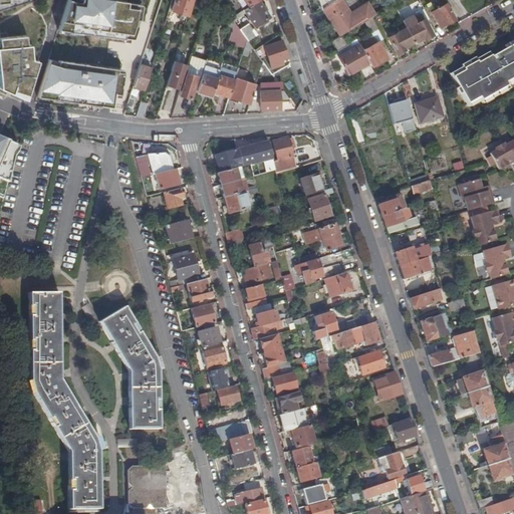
[(0,0),(0,8),(25,0),(0,0)]
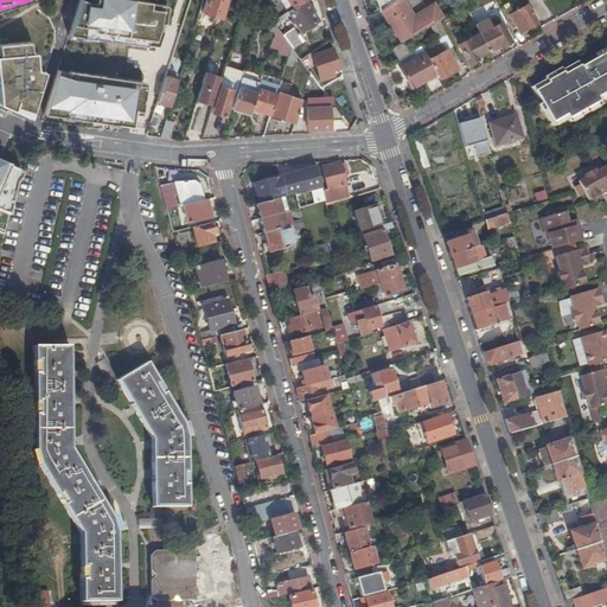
[(205,0),(202,11),(222,17),(227,0),(205,0)]
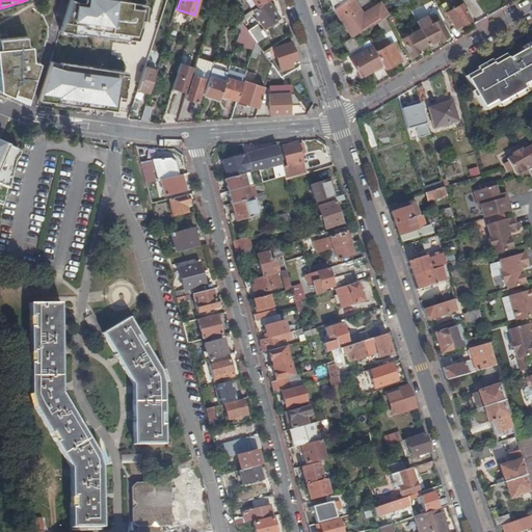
[(278,17),(266,0),(265,0),(255,7),(251,9),(254,11),(263,27),(268,23),(269,25),(276,21),(274,19),(278,17)]
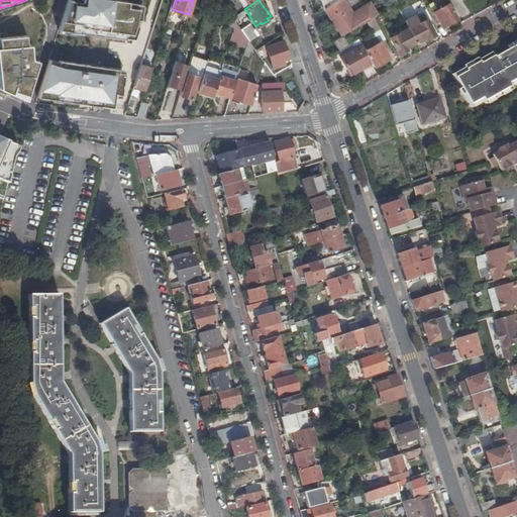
[(343,0),(332,0),(323,6),(341,34),(353,28),(366,21),(373,16),(377,14),(370,2),(352,13),(343,0)]
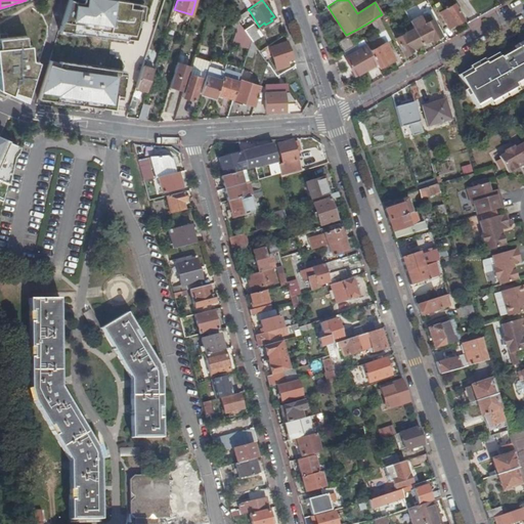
[(455,24),(464,18),(454,2),(439,11),(446,26),(453,22),(455,24)]
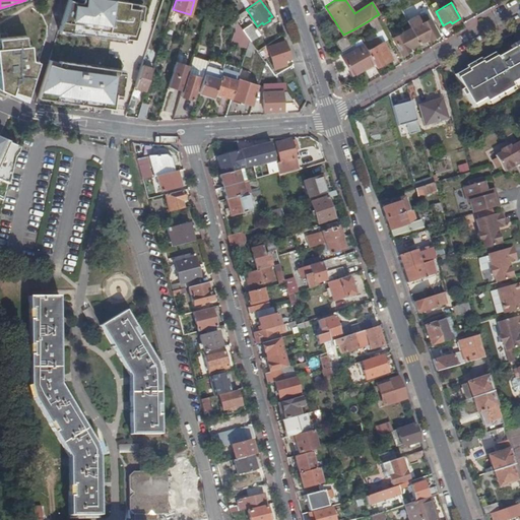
[(238,18),(248,11),(246,9),(236,16),(238,18)]
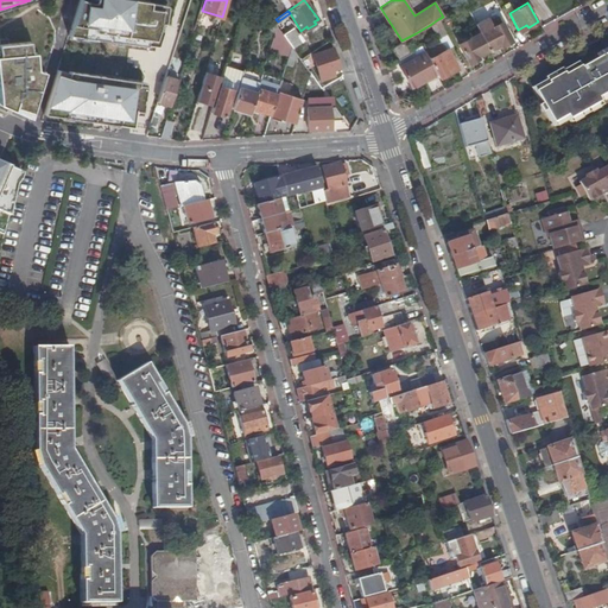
[(480,33),(488,50),(500,43),(501,46),(511,40),(495,13),(488,18),(486,14),(473,21),(480,33)]
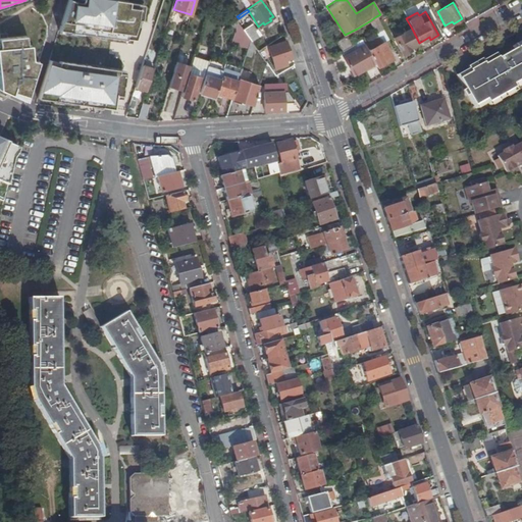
[(383,30),(384,31),(392,28),(384,13),(376,16),(383,30)]
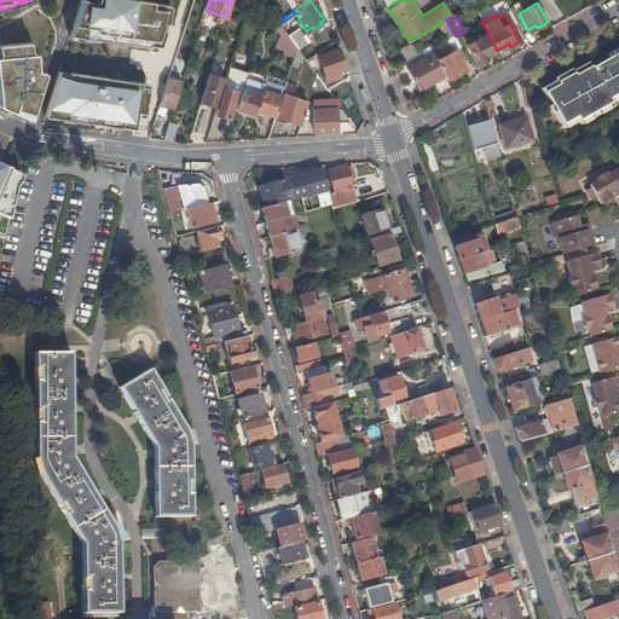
[(446,19),(438,25),(445,39),(455,35),(446,19)]
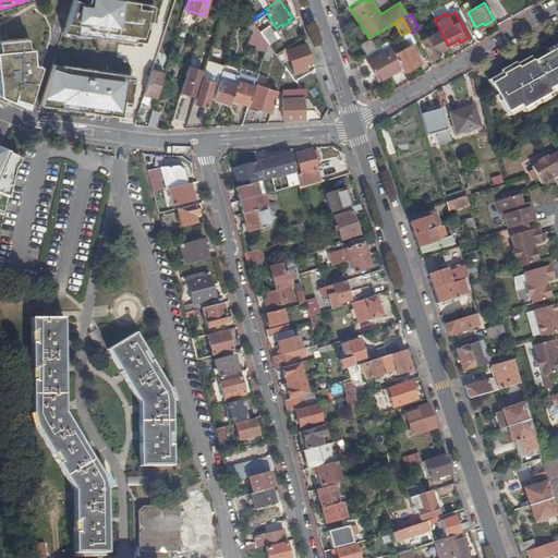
[(135,35),(142,37),(146,22),(141,20),(140,23),(138,23),(135,35)]
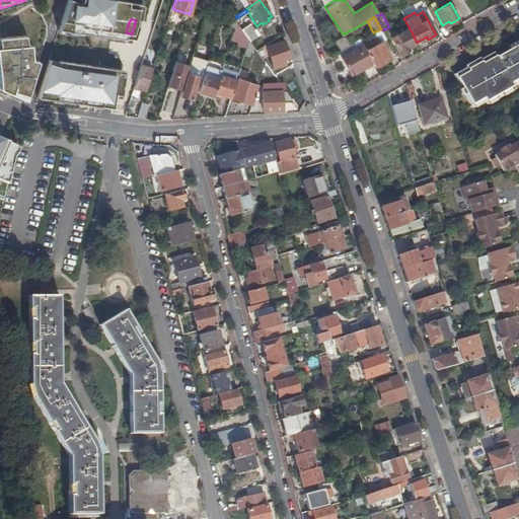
[(230,43),(246,48),(248,40),(241,29),(236,22),(233,32),(230,43)]
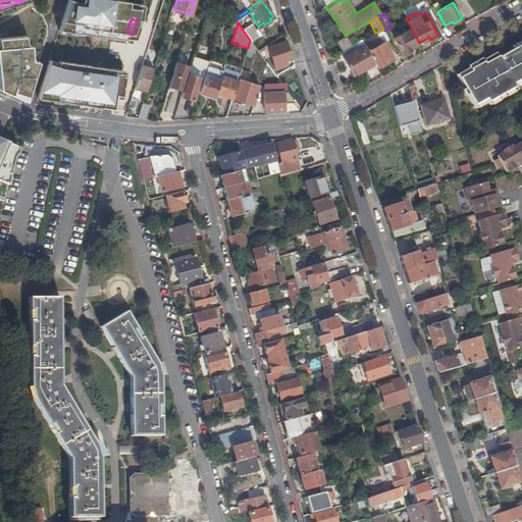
[(250,40),(251,41),(261,35),(256,29),(255,29),(252,23),(243,30),(250,40)]
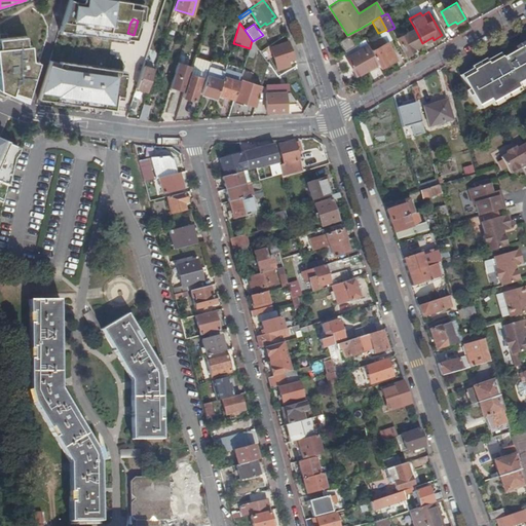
[(413,47),(422,43),(415,29),(407,32),(406,30),(403,32),(404,34),(397,38),(405,54),(414,50),(413,47)]
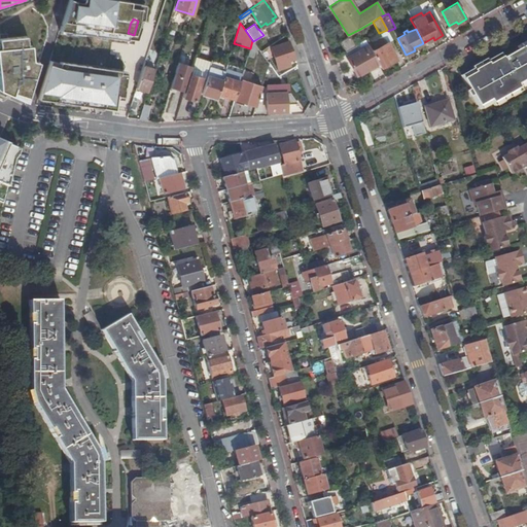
[(387,42),(392,40),(388,31),(387,30),(379,33),(382,37),(385,44),(387,42)]
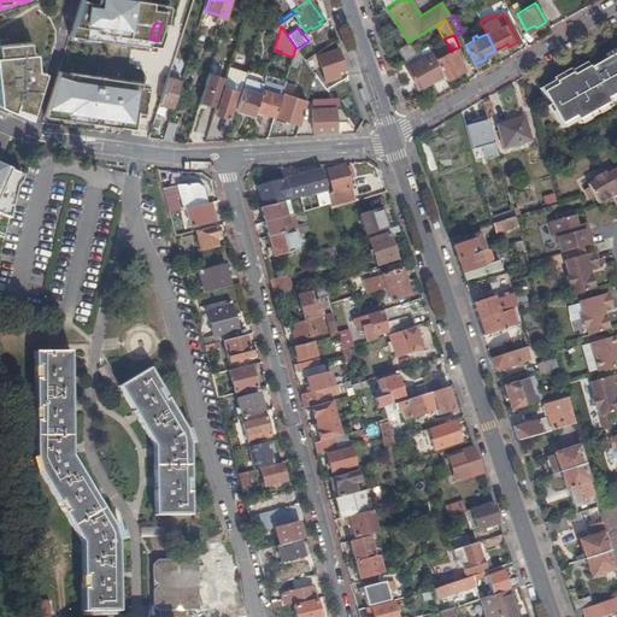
[(33,113),(40,92),(46,74),(45,74),(37,71),(36,53),(31,54),(30,43),(0,46),(0,105),(13,112),(15,109),(33,113)]
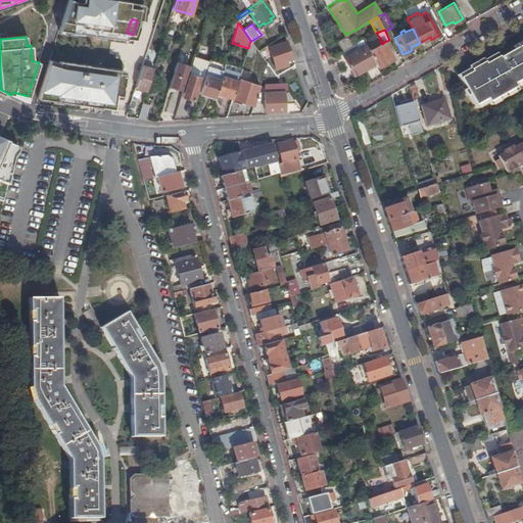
[(343,50),(351,45),(346,37),(338,41),(343,50)]
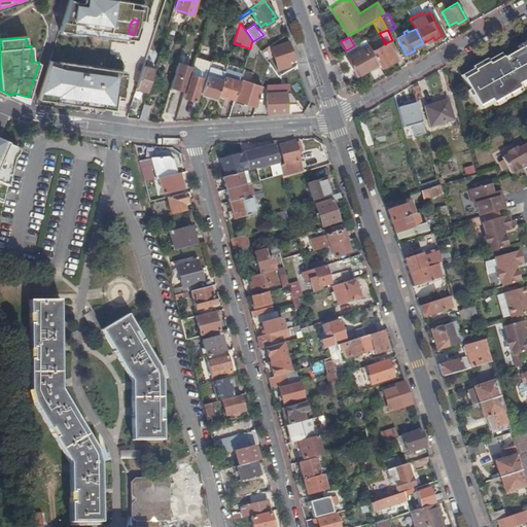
[(378,63),(380,68),(388,64),(387,61),(395,57),(387,42),(385,44),(381,45),(378,39),(367,44),(378,63)]
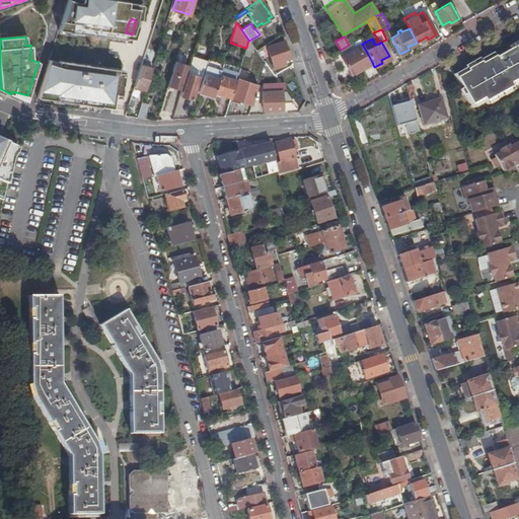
[(251,50),(254,48),(249,41),(248,40),(246,48),(243,55),(249,57),(251,50)]
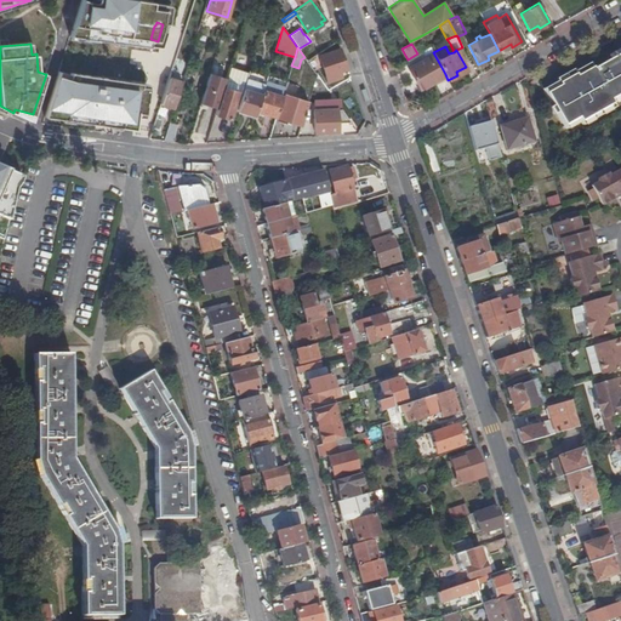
[(431,47),(406,62),(409,67),(408,67),(420,89),(445,74),(433,52),(431,47)]
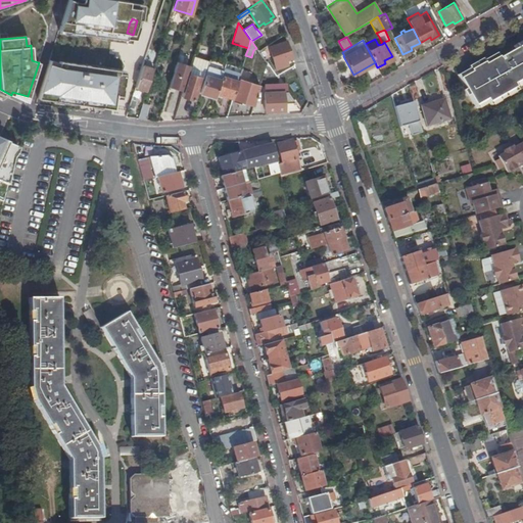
[(291,57),(285,41),(269,46),(276,68),(287,65),(285,59),(291,57)]
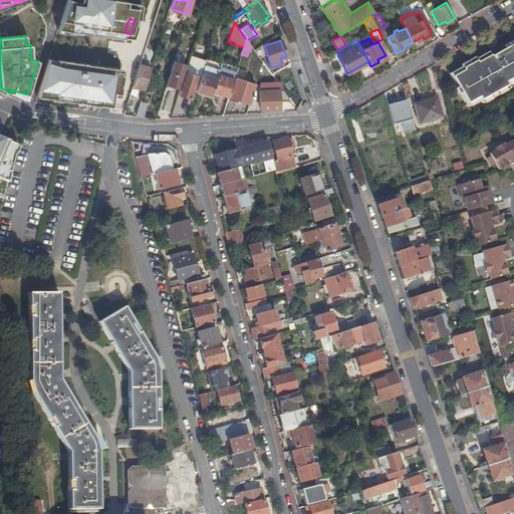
[(513,42),(491,56),(490,54),(477,62),(476,60),(463,67),(464,69),(452,76),(458,86),(455,88),(459,94),(461,92),(467,102),(478,96),(480,99),(494,92),(507,84),(506,81),(513,75),(513,42)]
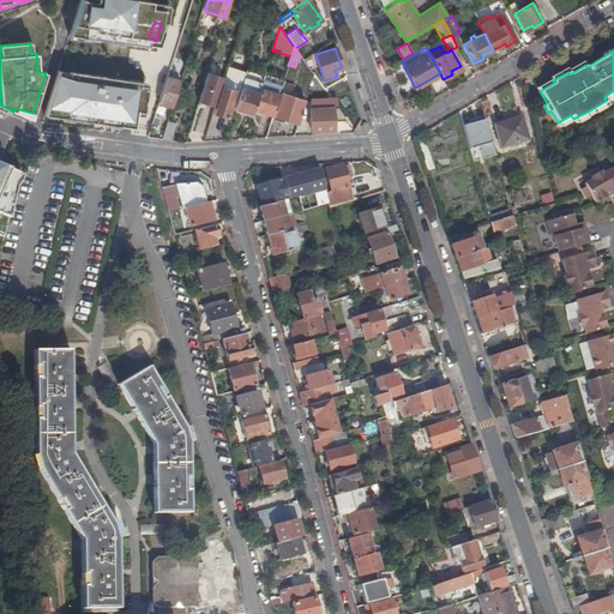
[(567,70),(569,72),(570,74),(585,65),(583,61),(567,70)]
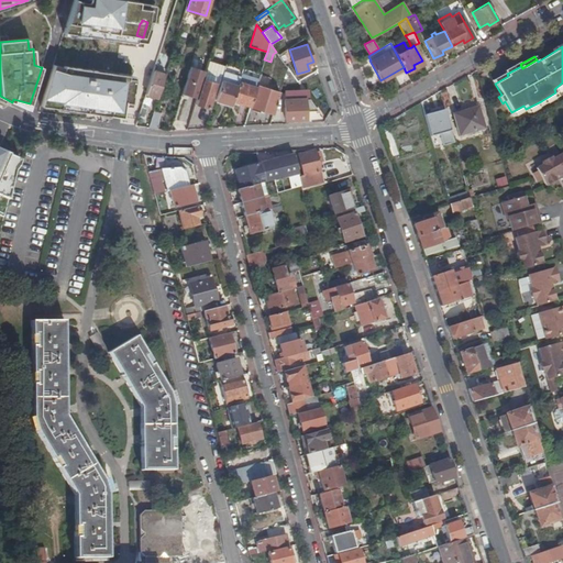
[(196,99),(195,103),(207,107),(210,97),(213,98),(216,91),(217,92),(223,70),(225,65),(209,59),(205,72),(200,86),(196,99)]
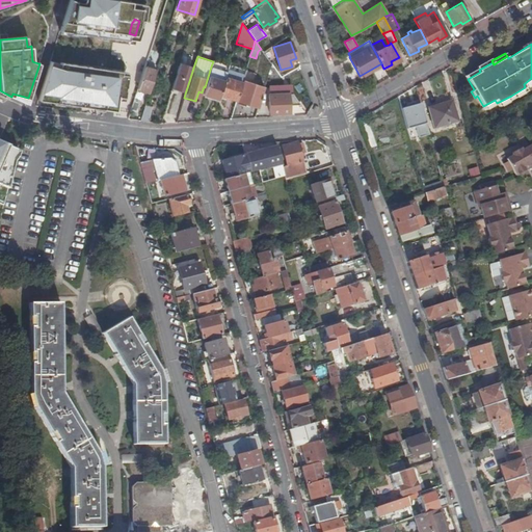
[(103,87),(99,100),(107,103),(113,84),(120,86),(121,82),(123,76),(120,75),(123,64),(111,60),(103,87)]
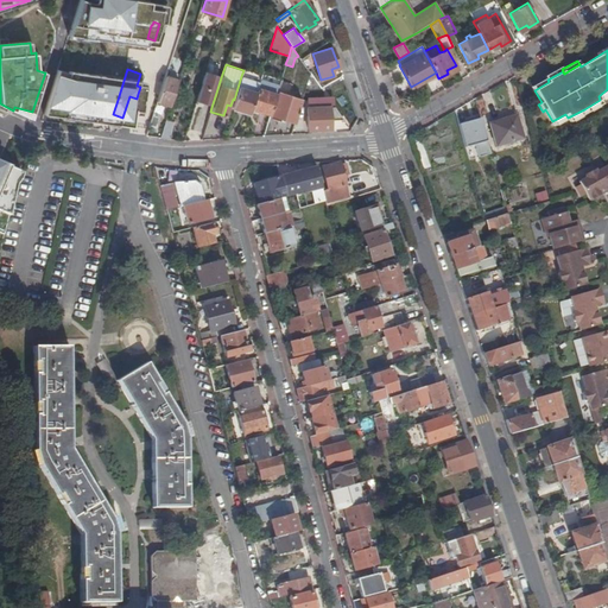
[(138,94),(158,101),(165,76),(146,69),(144,75),(140,87),(138,94)]
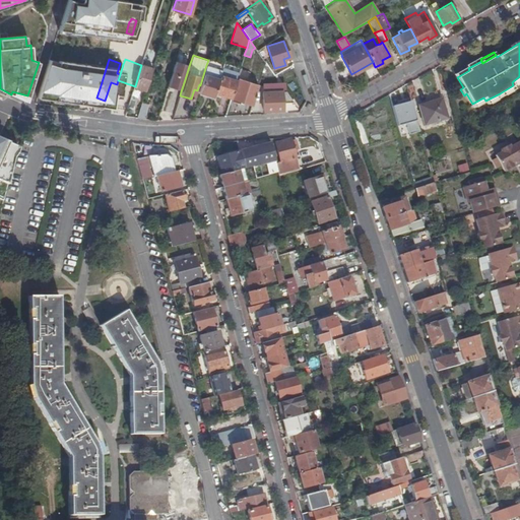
[(171,76),(168,87),(181,91),(185,79),(189,66),(176,62),(171,76)]
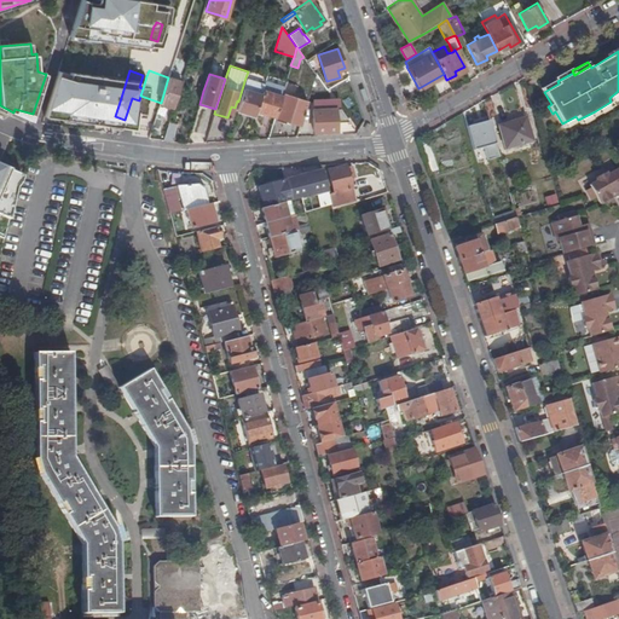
[(168,77),(161,103),(174,106),(181,81),(169,76),(168,77)]
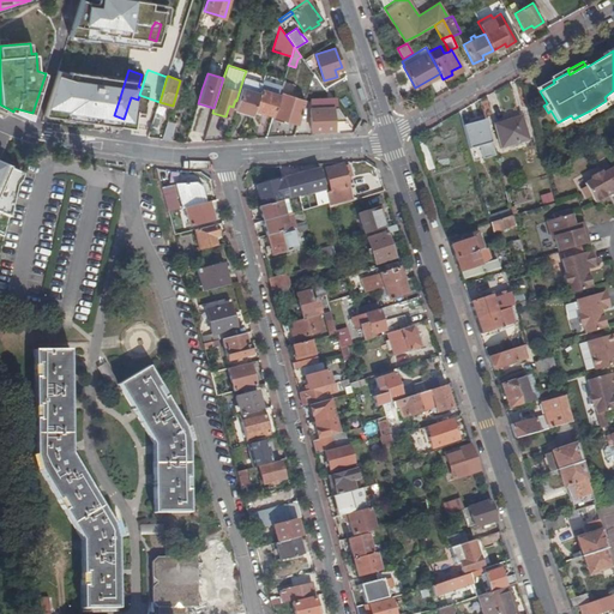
[(236,101),(234,109),(252,115),(254,108),(257,100),(259,90),(262,84),(244,77),(236,101)]
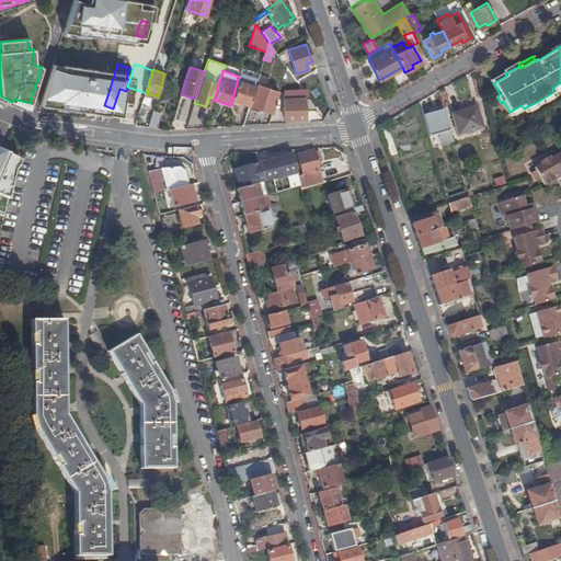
[(491,80),(493,83),(506,76),(505,73),(504,72),(491,80)]
